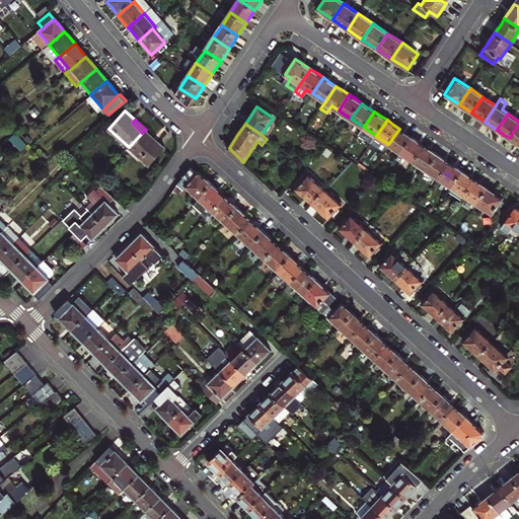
[(518,144),(518,124),(510,138),(516,142),(518,144)]
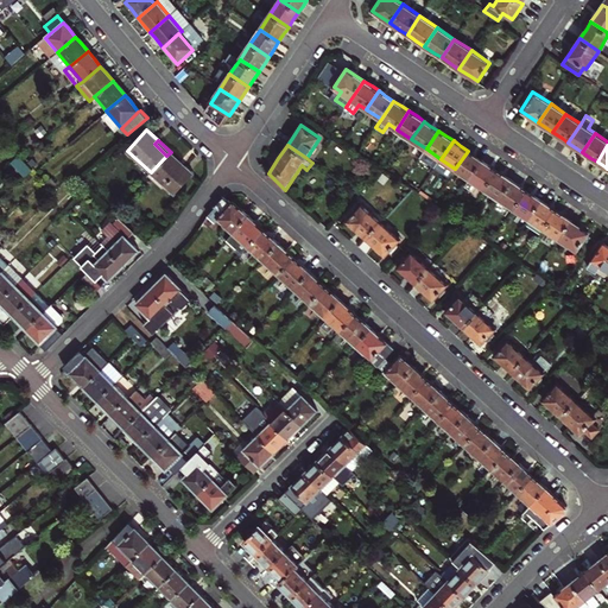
[(476,156),(468,151),(455,169),(470,179),(483,160),(476,156)]
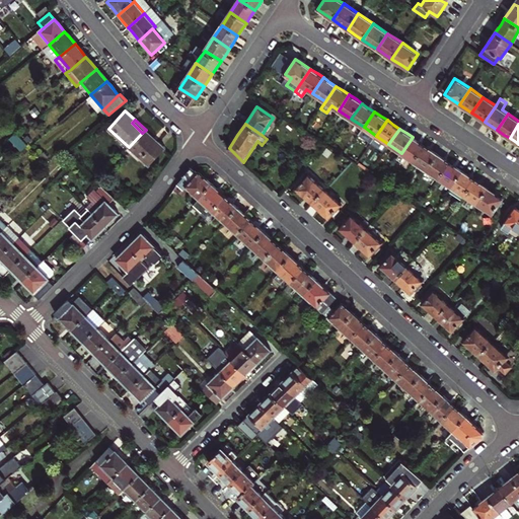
[(146,130),(142,133),(153,143),(156,140),(146,130)]
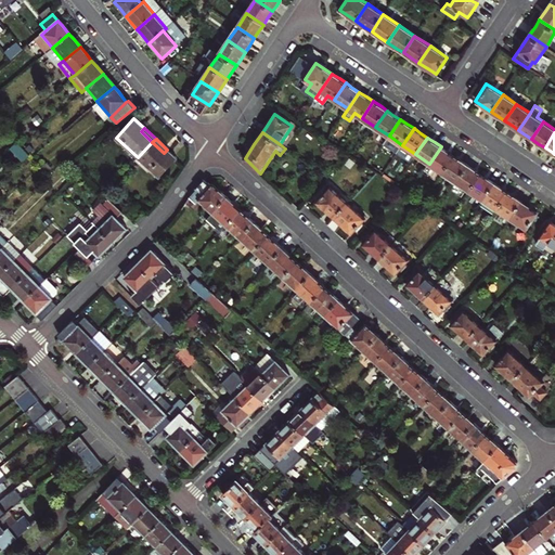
[(164,153),(152,142),(138,157),(159,178),(178,158),(167,150),(164,153)]
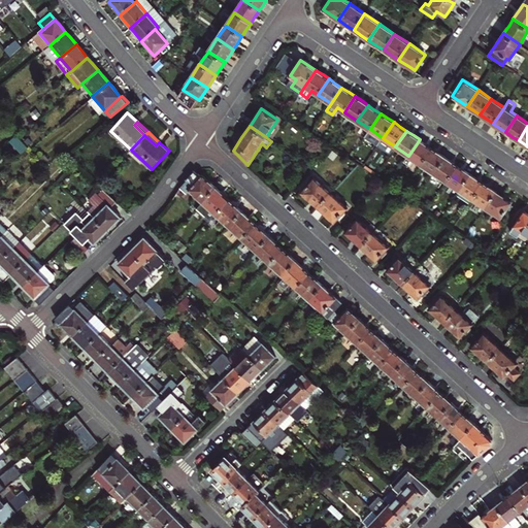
[(420,139),(408,156),(422,164),(432,149),(426,144),(420,139)]
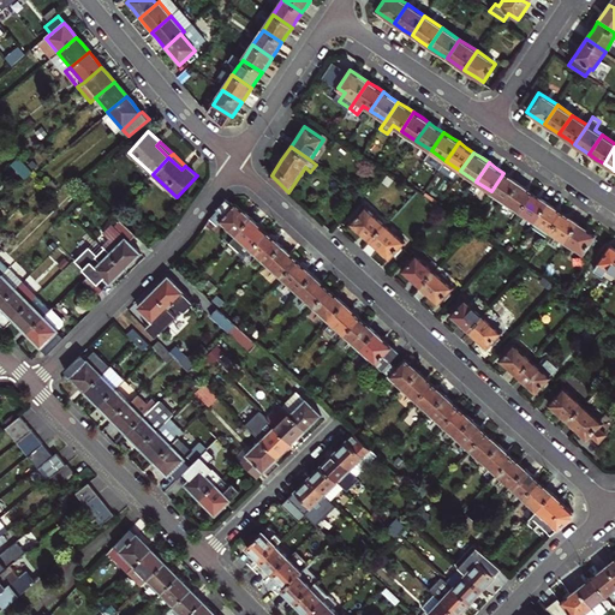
[(512,178),(503,173),(491,191),(506,202),(519,183),(512,178)]
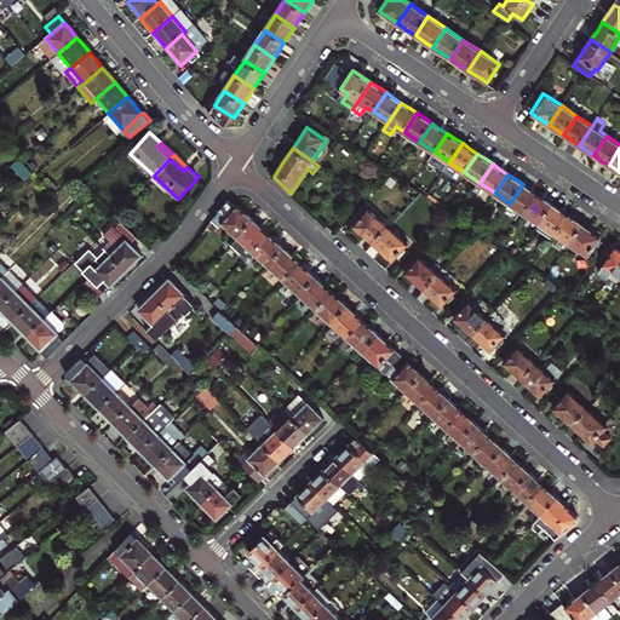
[(524,213),(538,195),(529,189),(523,184),(510,204),(524,213)]
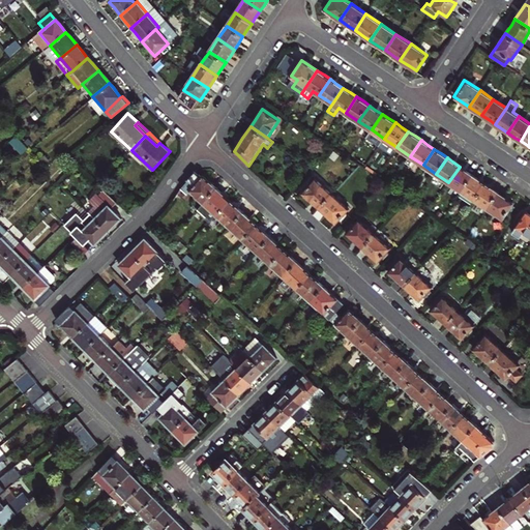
[(466,171),(460,167),(448,182),(462,190),(473,175),(466,171)]
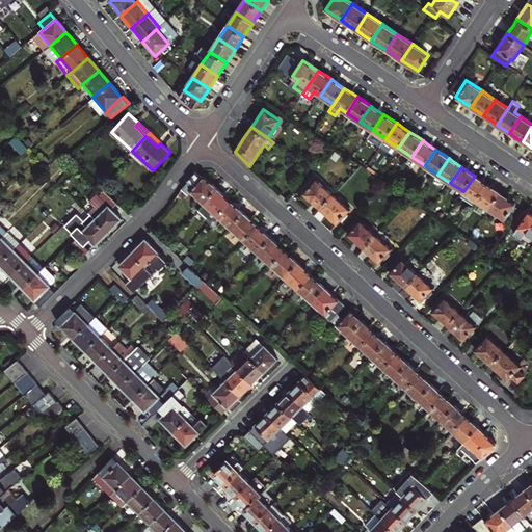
[(205,204),(218,189),(212,184),(204,177),(203,178),(201,175),(201,176),(197,171),(189,180),(190,181),(183,188),(181,191),(188,197),(192,192),(205,204)]
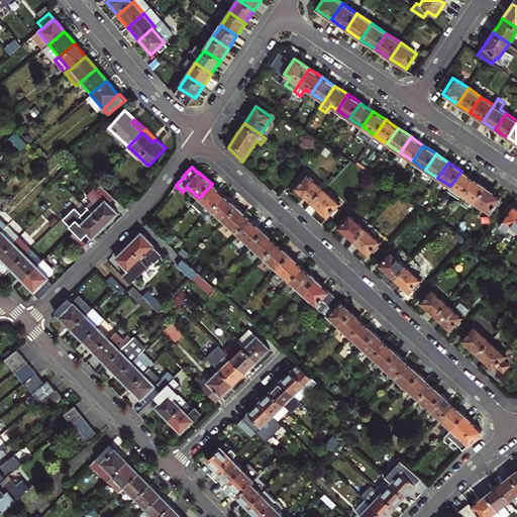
[(450,186),(463,195),(474,179),(468,175),(461,171),(450,186)]
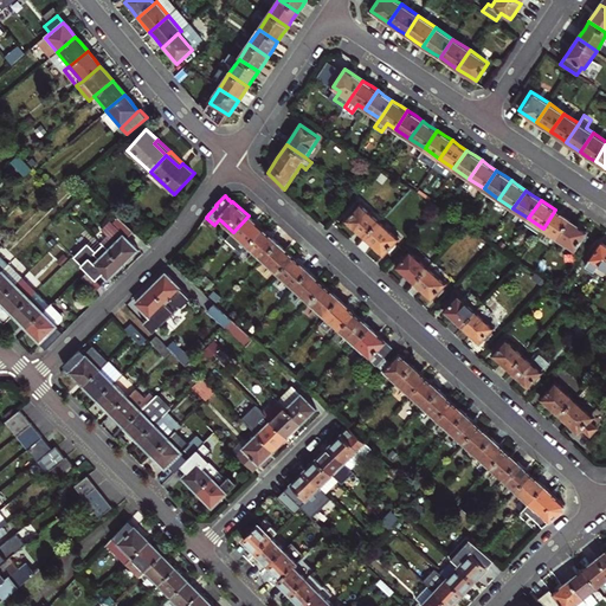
[(355,229),(366,238),(381,220),(361,204),(346,220),(355,229)]
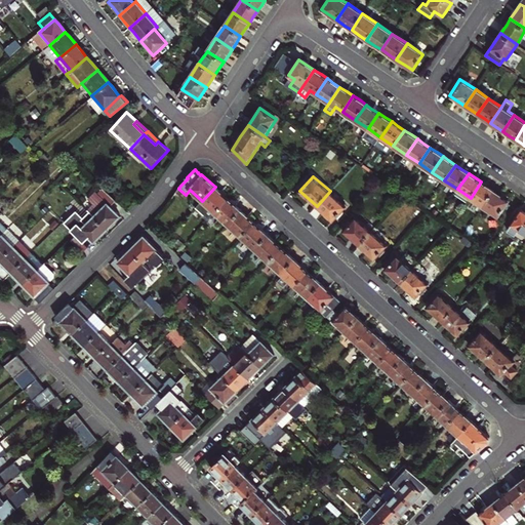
[(488,187),(481,182),(471,198),(483,206),(494,191),(488,187)]
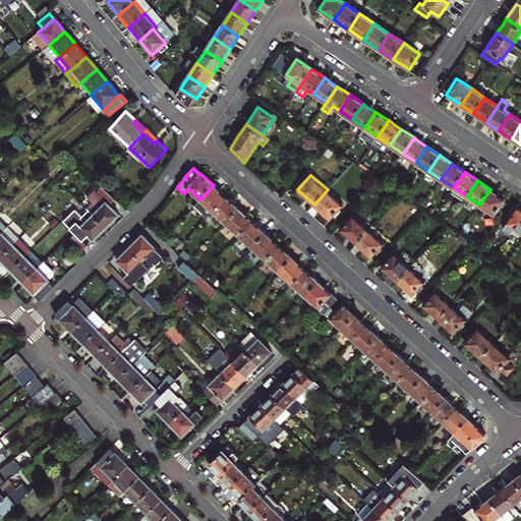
[(101,184),(95,190),(98,193),(104,187),(101,184)]
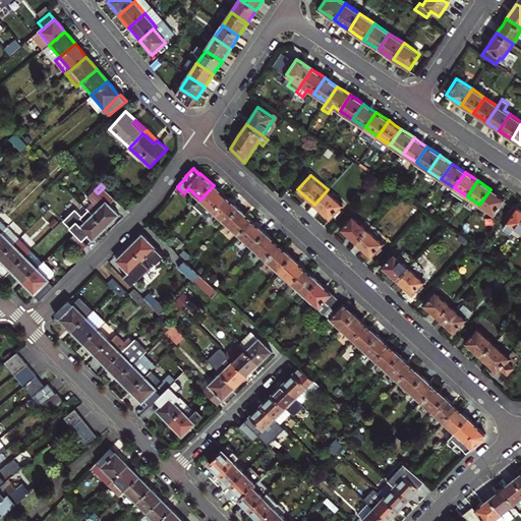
[(214,212),(227,197),(221,191),(214,185),(200,199),(214,212)]
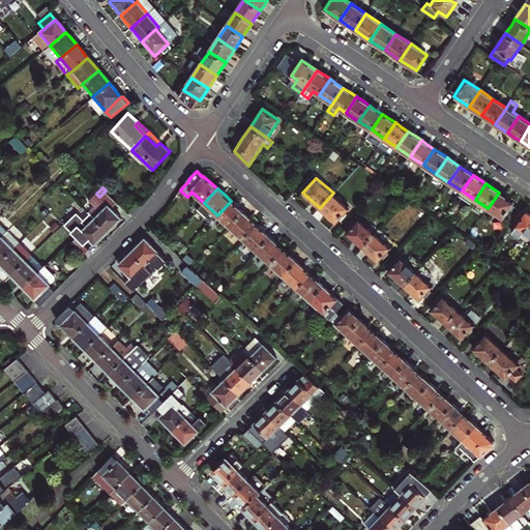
[(95,219),(109,233),(116,225),(122,218),(112,209),(118,204),(106,190),(99,197),(96,194),(90,201),(95,206),(89,213),(90,214),(95,219)]
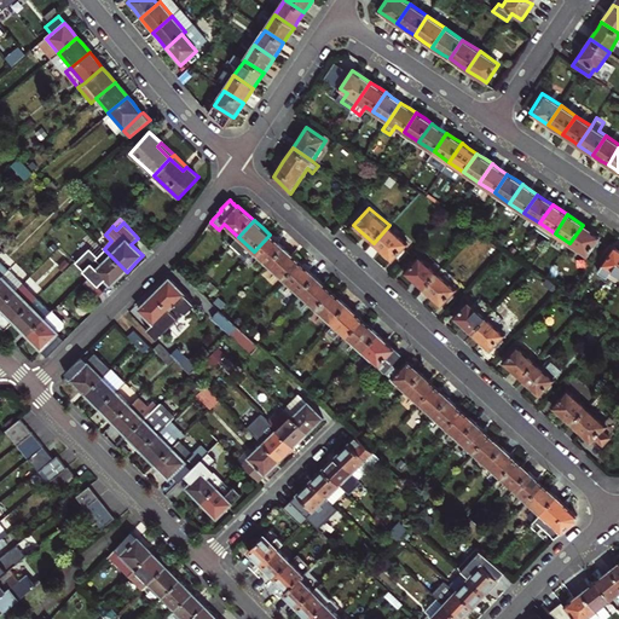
[(409,243),(389,225),(374,243),(381,250),(393,260),(409,243)]
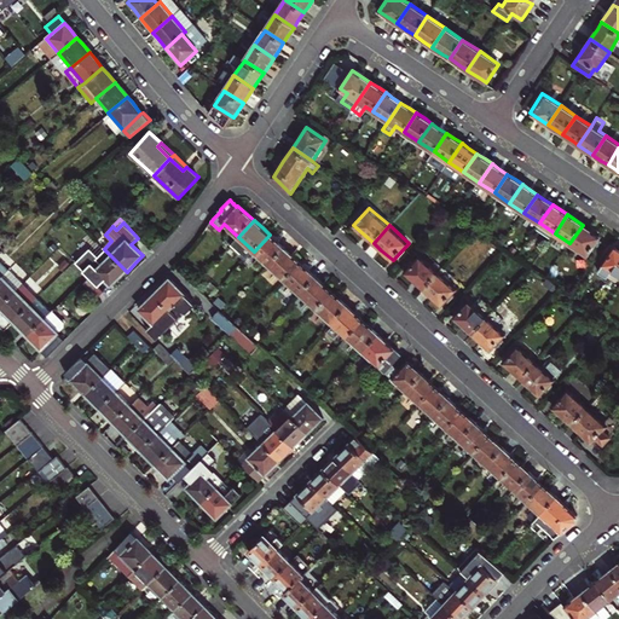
[(591,231),(583,225),(570,243),(588,255),(601,237),(591,231)]
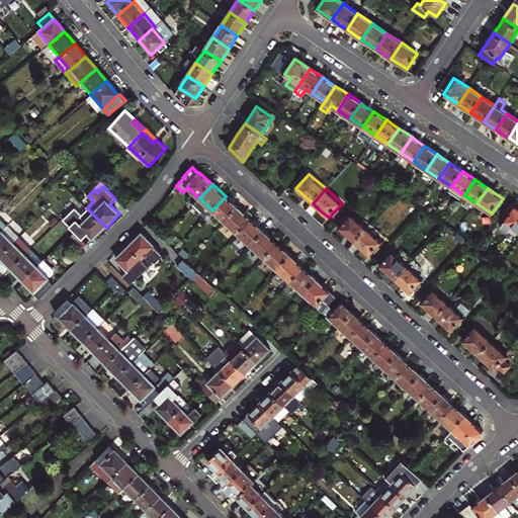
[(135,197),(127,191),(121,197),(128,204),(135,197)]
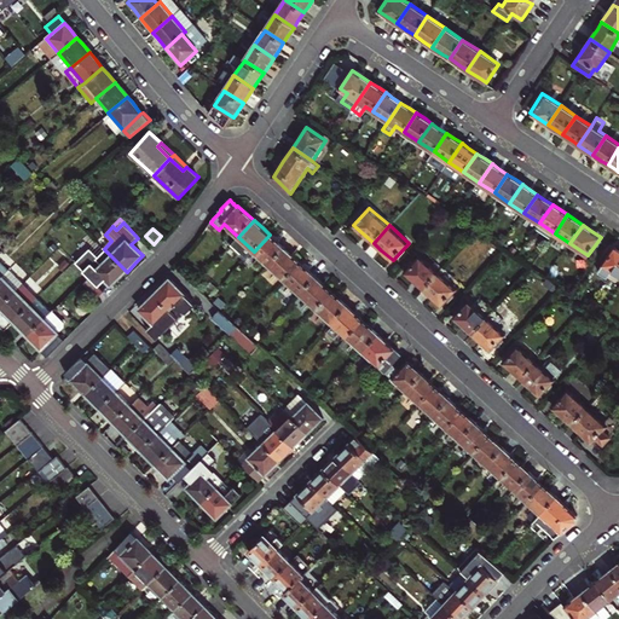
[(254,252),(270,265),(285,248),(279,243),(270,235),(254,252)]
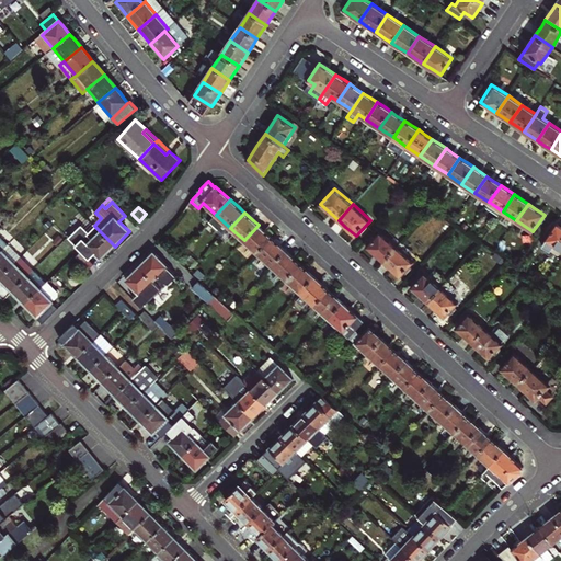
[(560,251),(560,226),(557,224),(540,248),(547,252),(551,244),(560,251)]
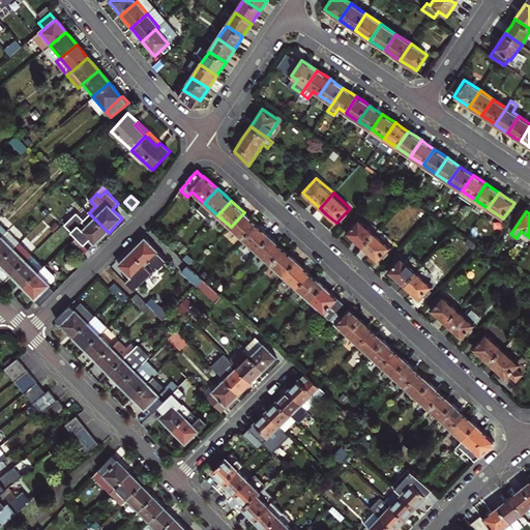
[(244,212),(231,227),(244,239),(258,225),(251,218),(244,212)]
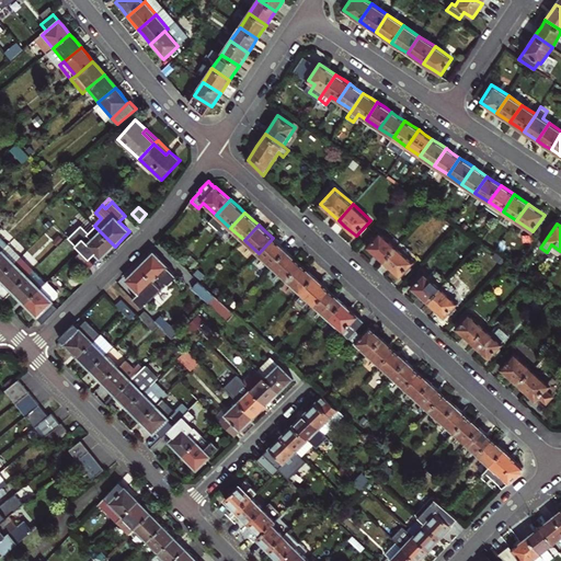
[(79,236),(72,242),(84,253),(86,255),(92,249),(102,259),(110,251),(115,247),(101,232),(95,227),(87,236),(92,241),(88,244),(79,236)]
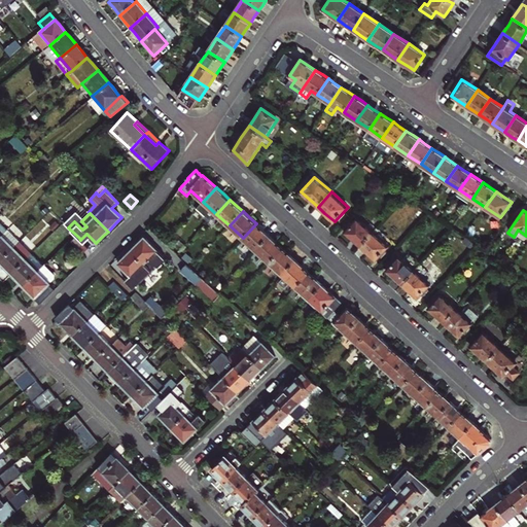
[(373,233),(357,218),(346,232),(354,239),(360,246),(373,233)]
